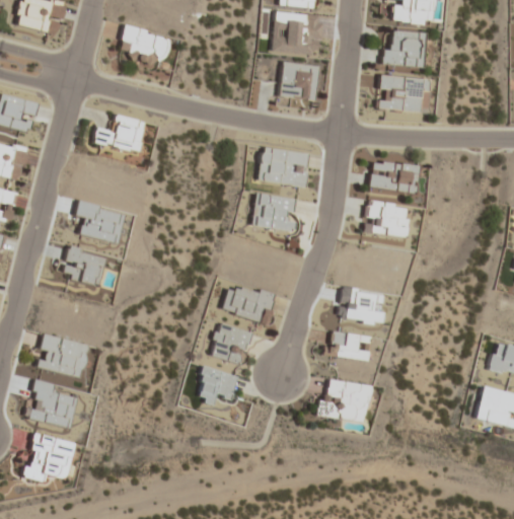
[(66,3),(52,0),(20,0),(15,26),(60,35),(66,3)]
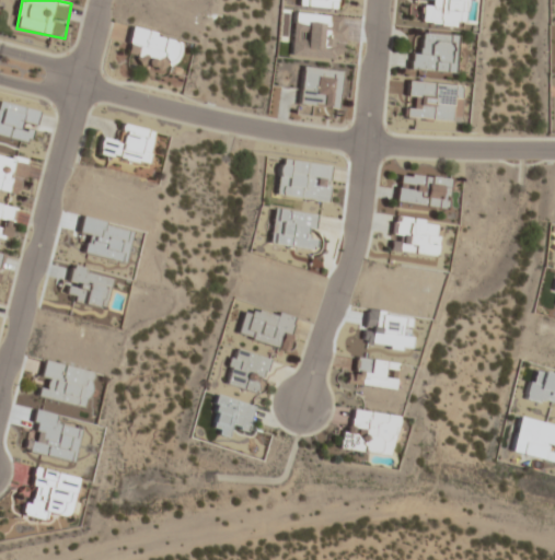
[(340,9),(339,0),(303,0),(303,7),(340,9)]
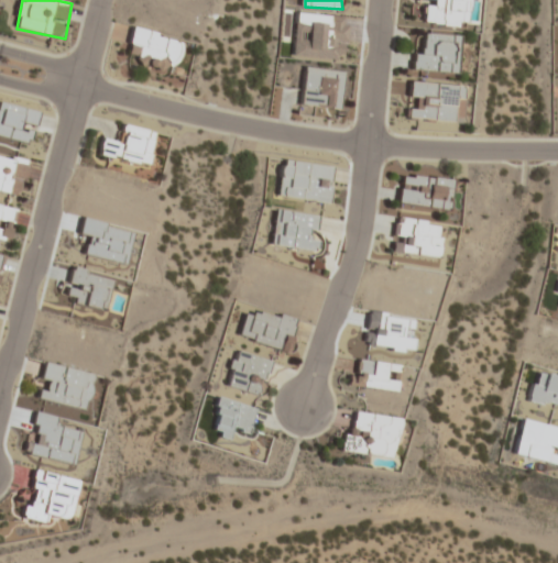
[(471,0),(429,0),(428,24),(469,29),(471,0)]
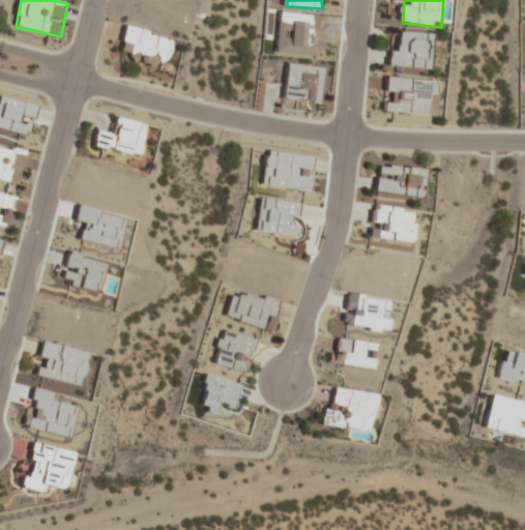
[(122,51),(133,54),(130,62),(165,70),(173,37),(128,27),(122,51)]
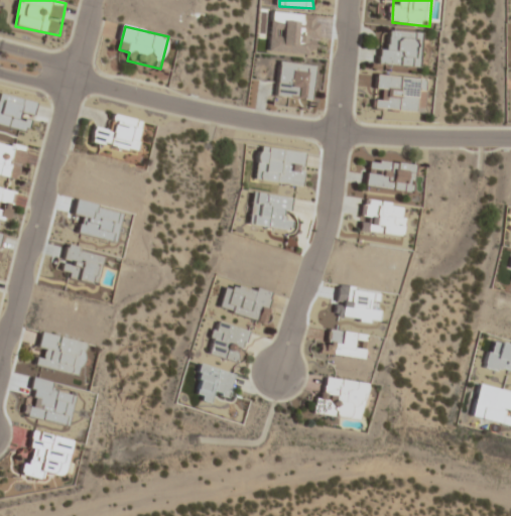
[(422,68),(425,32),(392,30),(391,44),(382,43),(381,65),(422,68)]
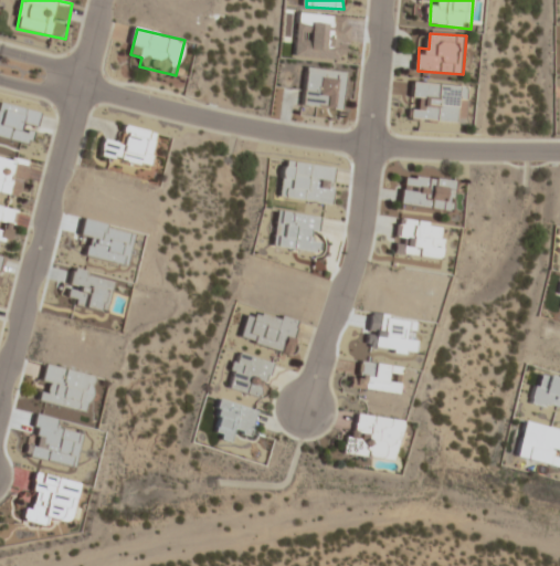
[(305,106),(346,111),(350,72),(309,67),(305,106)]
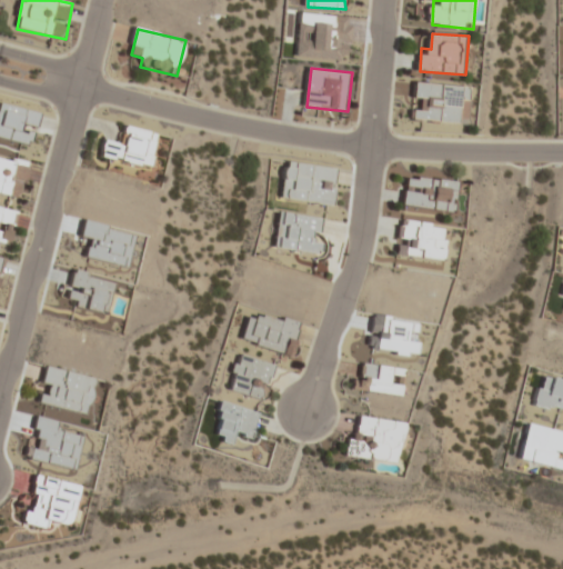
[(468,125),(471,87),(418,82),(415,105),(414,120),(468,125)]
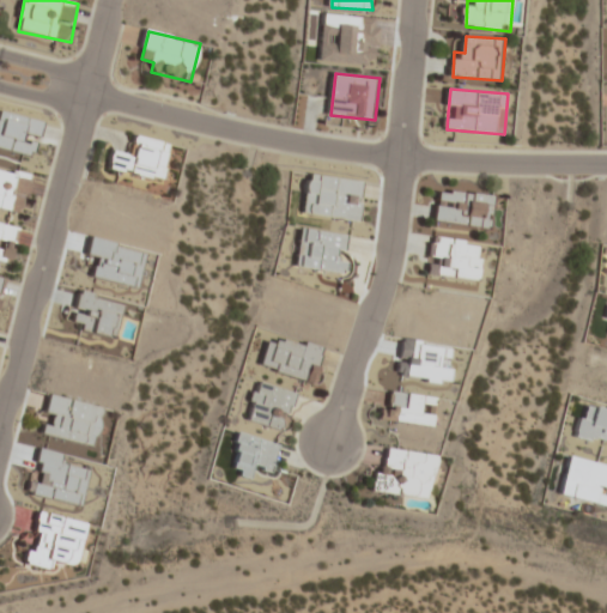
[(0,114),(0,147),(34,158),(44,125),(1,111),(0,114)]
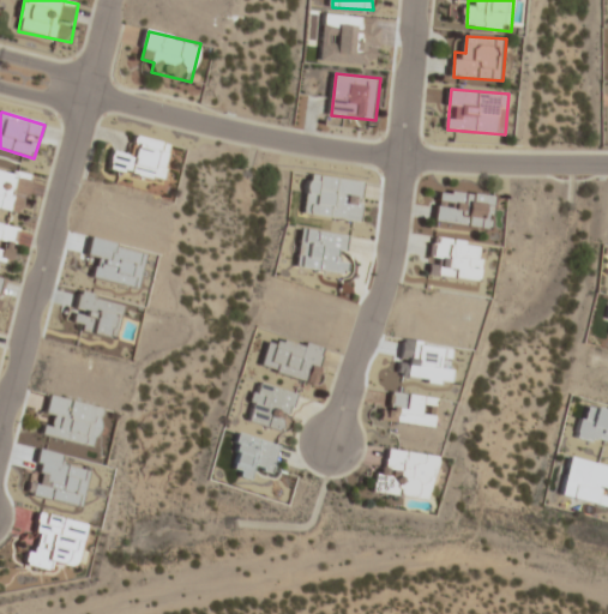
[(170,146),(138,140),(134,158),(114,155),(112,170),(164,180),(170,146)]
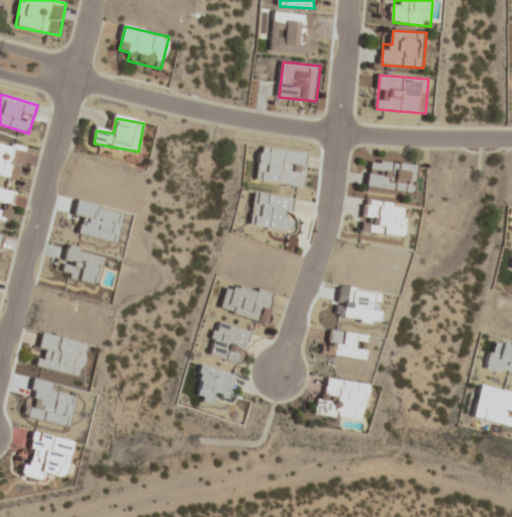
[(0,175),(18,180),(26,150),(0,143),(0,175)]
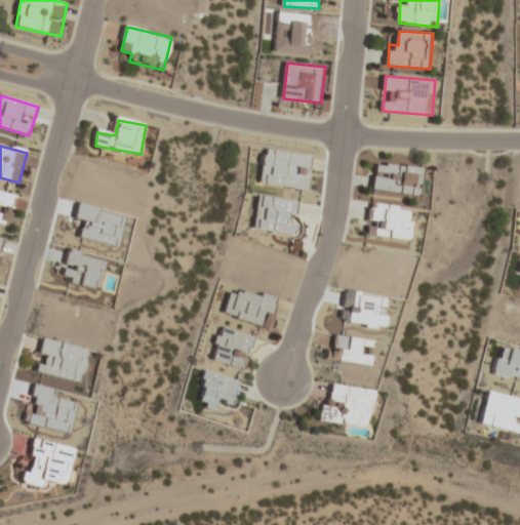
[(422,196),(425,168),(377,162),(374,190),(422,196)]
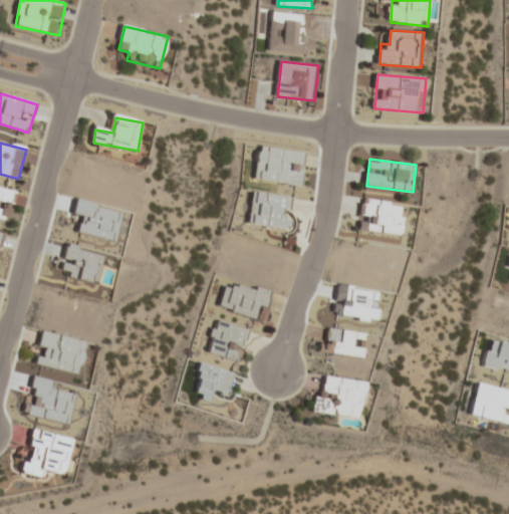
[(17,192),(0,187),(0,218),(9,221),(17,192)]
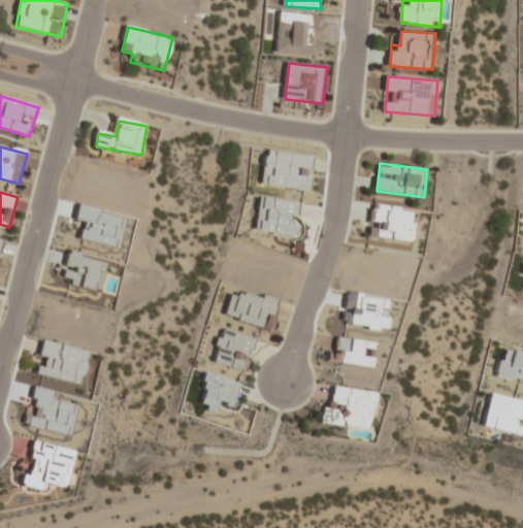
[(298,236),(303,202),(262,196),(257,230),(298,236)]
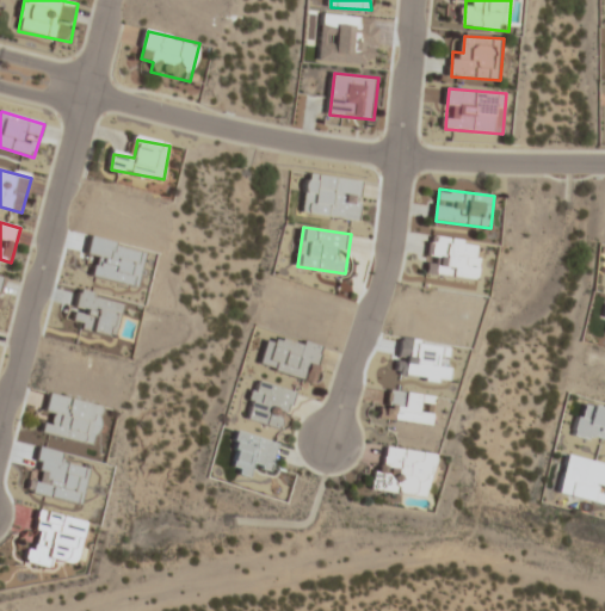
[(279,344),(269,341),(261,366),(315,382),(326,349),(282,335),(279,344)]
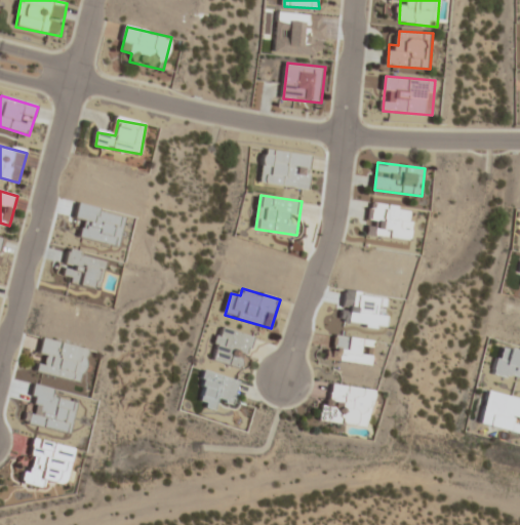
[(253,336),(222,328),(213,360),(244,369),(253,336)]
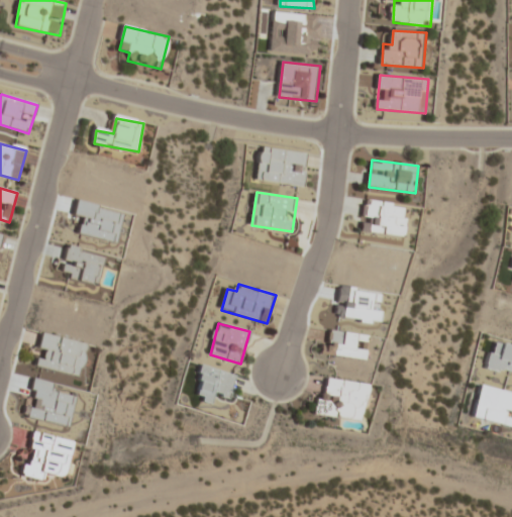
[(367,359),(369,348),(360,347),(360,340),(368,341),(369,335),(330,330),(327,354),(367,359)]
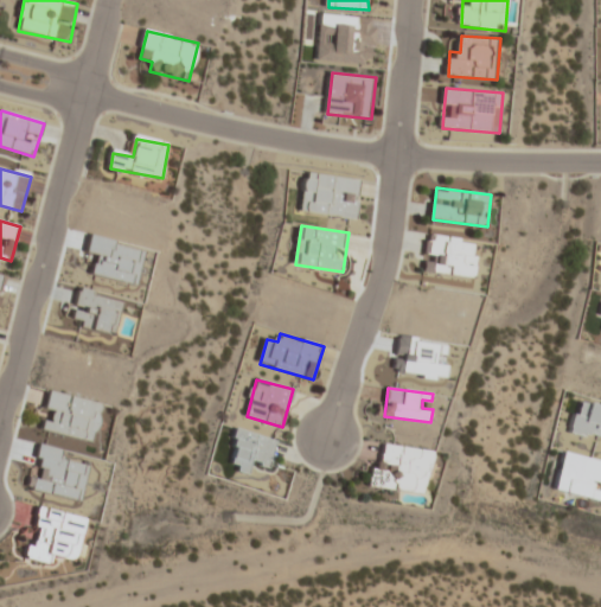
[(229,468),(251,474),(254,462),(272,467),(279,440),(240,429),(229,468)]
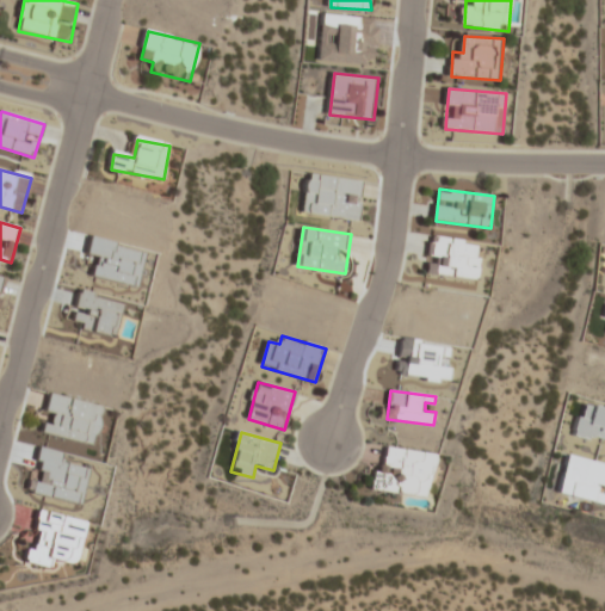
[(372,491),(431,498),(437,452),(389,446),(386,470),(376,468),(372,491)]
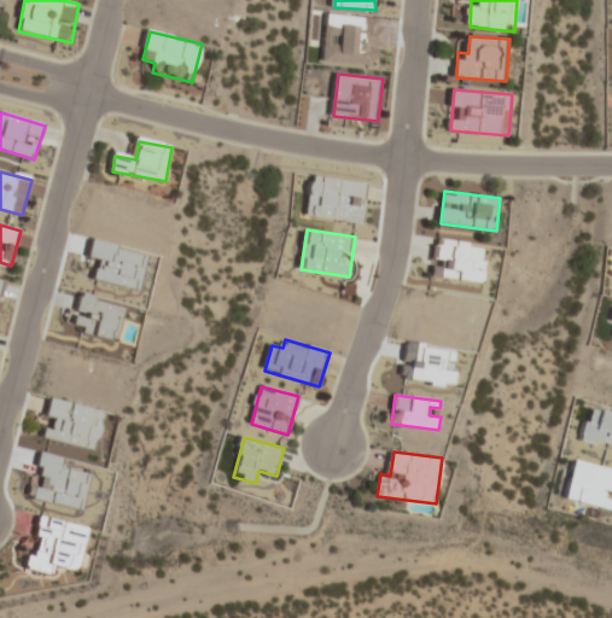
[(611,470),(576,464),(570,501),(611,508),(611,470)]
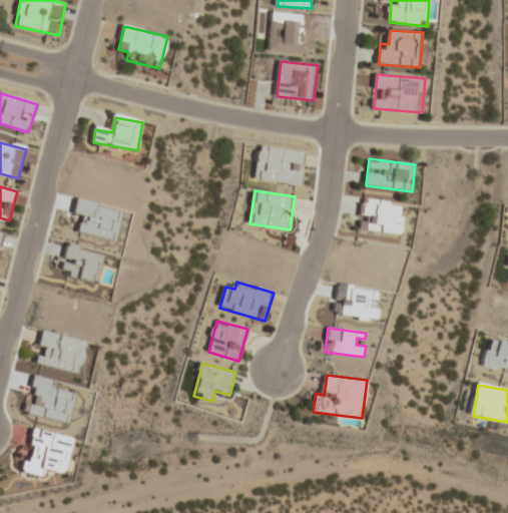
[(75,438),(37,429),(30,461),(25,460),(23,472),(44,477),(46,469),(67,474),(75,438)]
